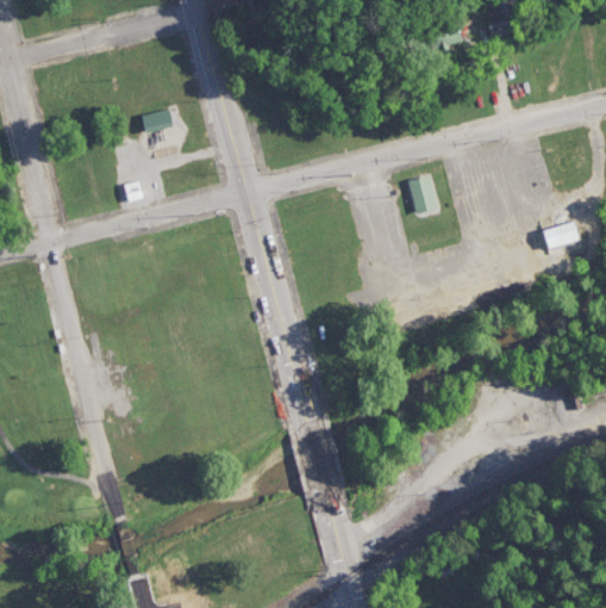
[(505,0),(483,7),(494,41),(528,30),(517,0),(505,0)]
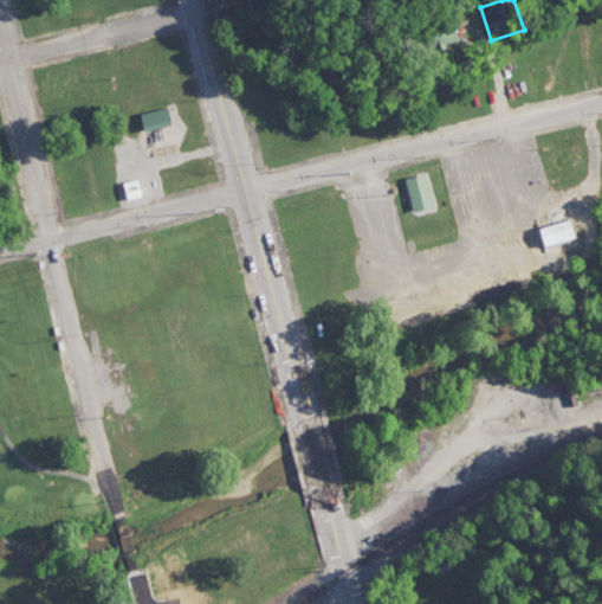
[(418,27),(450,21),(455,49),(424,56),(418,27)]
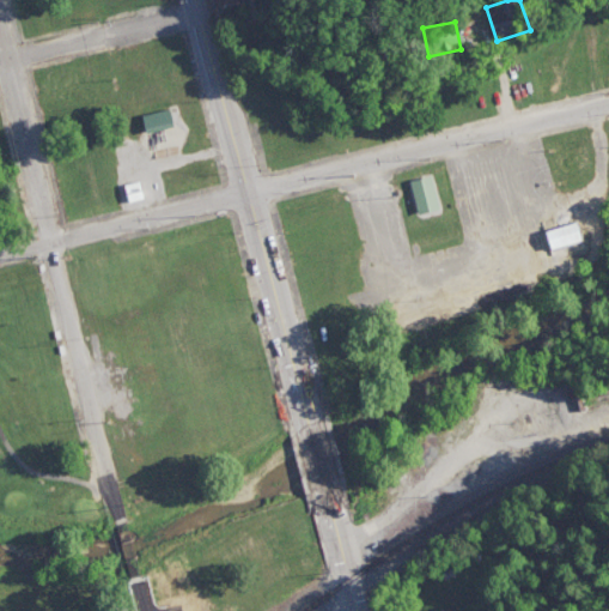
[(141,116),(146,133),(175,125),(170,108),(141,116)]
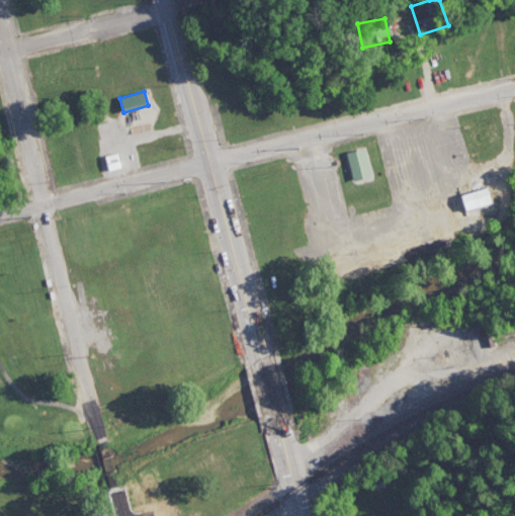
[(354,181),(372,176),(364,149),(346,154),(354,181)]
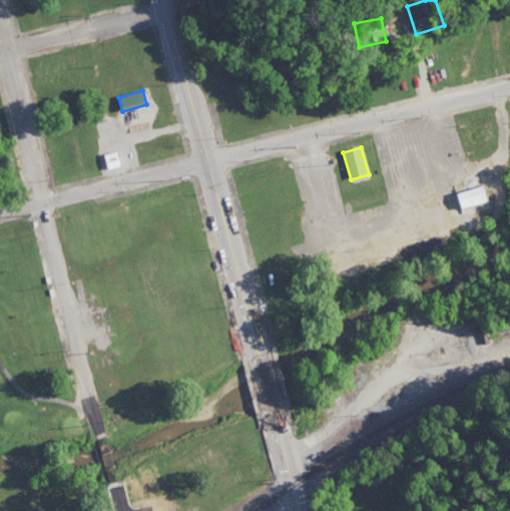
[(101,156),(114,152),(118,167),(105,171),(101,156)]
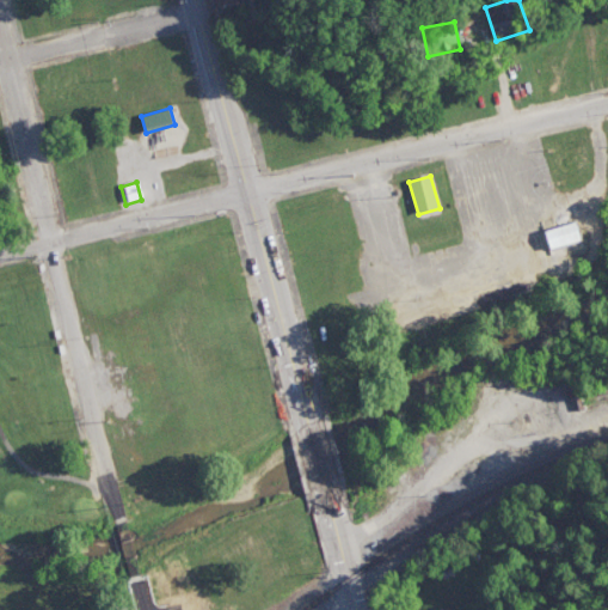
[(546,231),(552,250),(583,241),(577,221),(546,231)]
